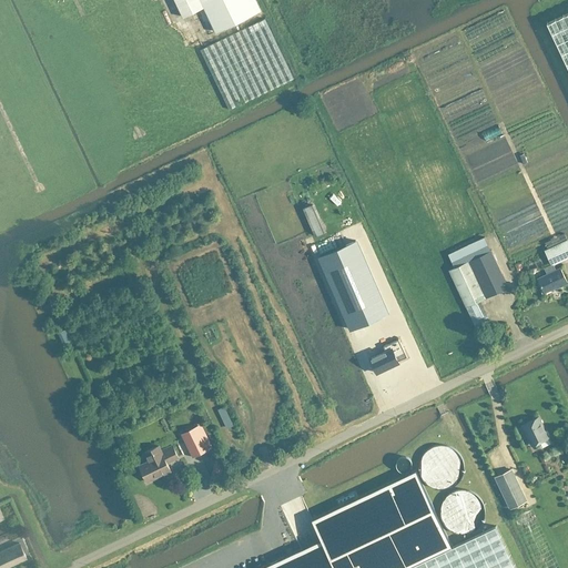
[(260,10),(254,0),(172,0),(181,18),(196,11),(203,8),(215,32),(240,20),(244,18),(260,10)]
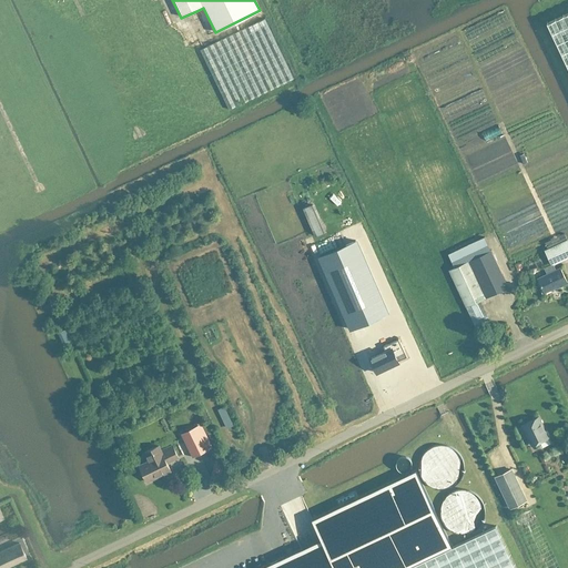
[(567,12),(547,23),(567,69),(567,12)]
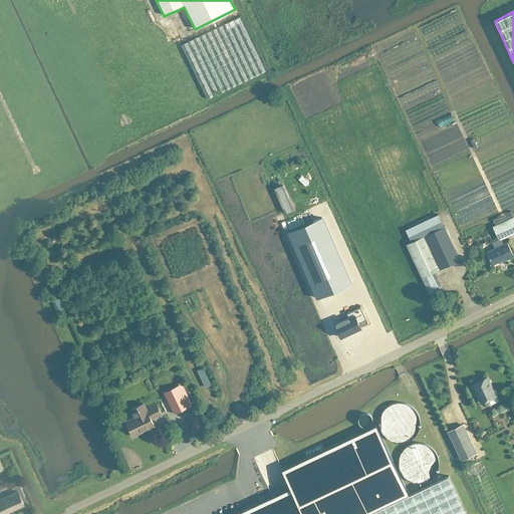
[(265,71),(239,17),(181,45),(207,99),(265,71)]
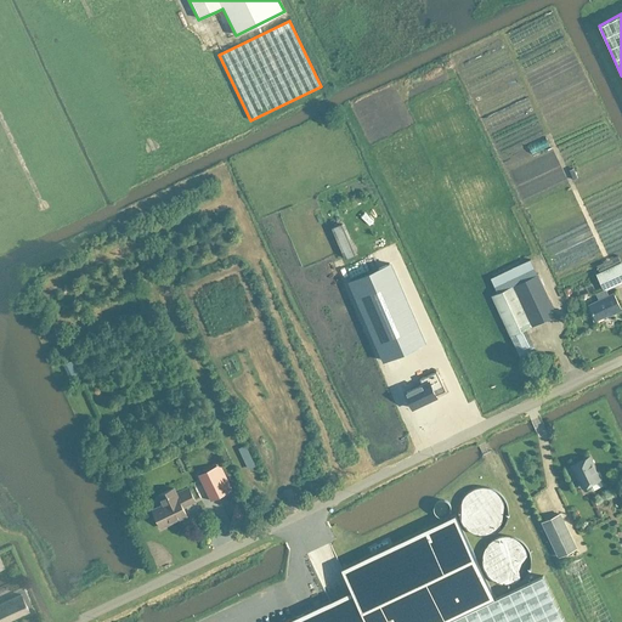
[(473,96),(518,79),(513,68),(469,85),(473,96)]
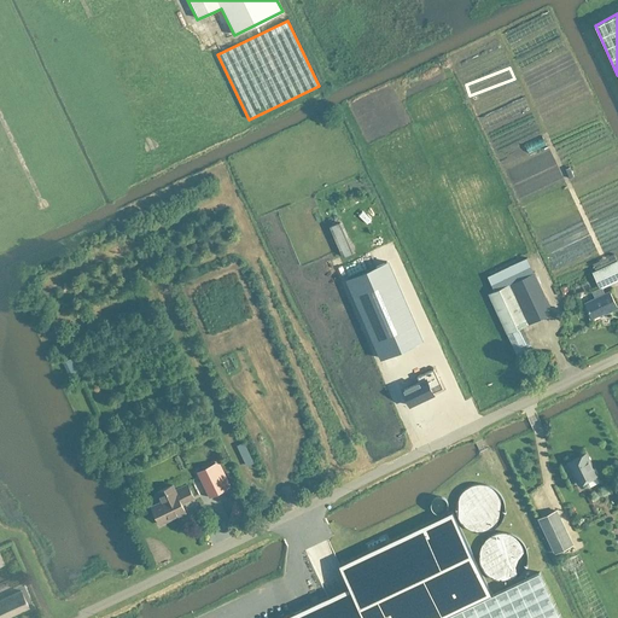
[(477,101),(482,112),(522,94),(517,85),(477,101)]
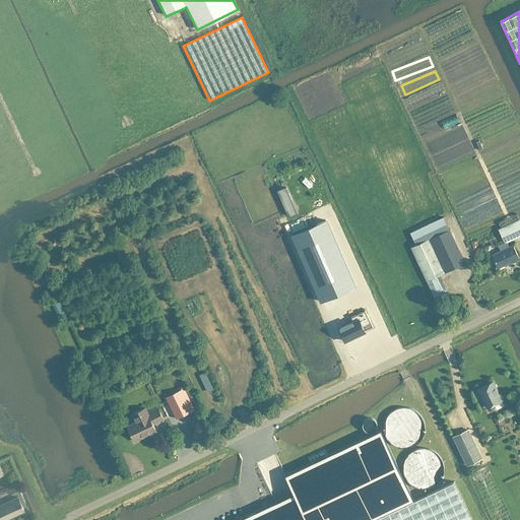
[(407,107),(444,90),(442,85),(405,102),(407,107)]
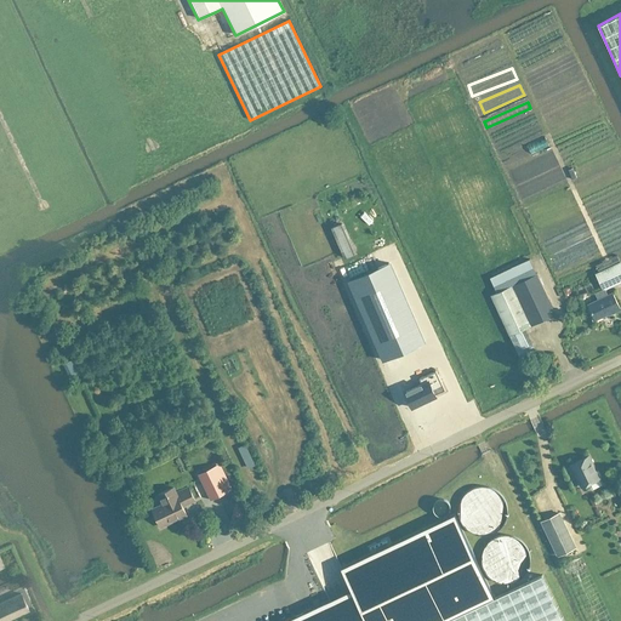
[(588,103),(547,119),(551,130),(593,114),(588,103)]
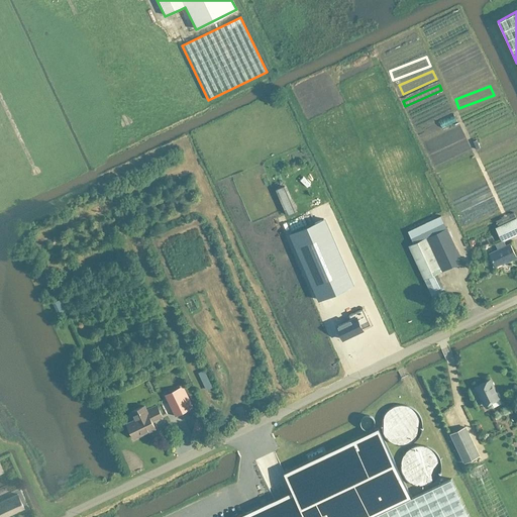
[(410,116),(444,99),(441,93),(407,110),(410,116)]
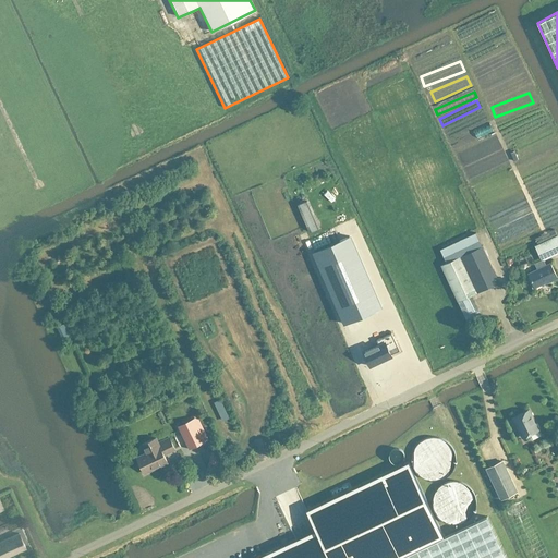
[(473,131),(477,138),(492,132),(487,124),(473,131)]
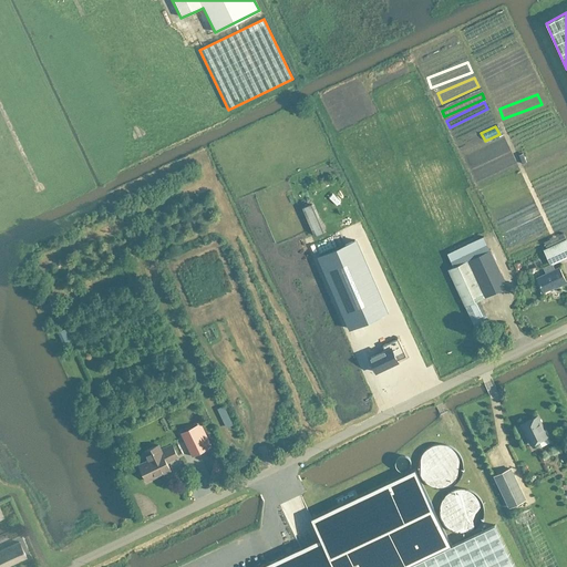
[(336,206),(340,200),(330,192),(326,197),(336,206)]
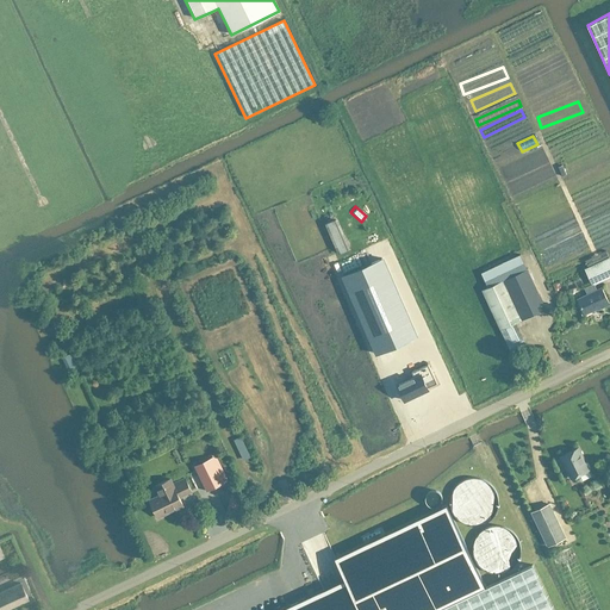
[(338,254),(350,249),(337,218),(325,224),(338,254)]
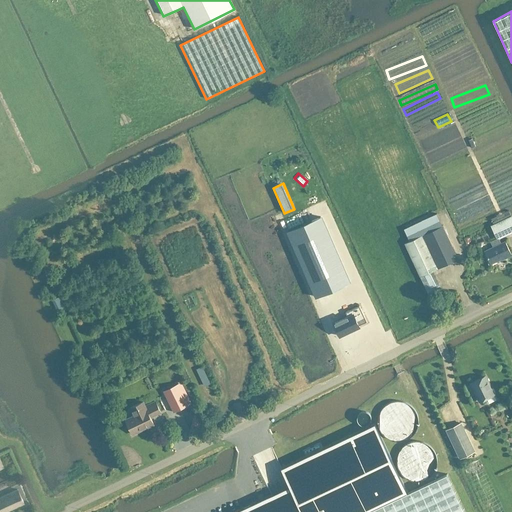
[(511,231),(511,217),(511,216),(491,226),(497,238),(511,231)]
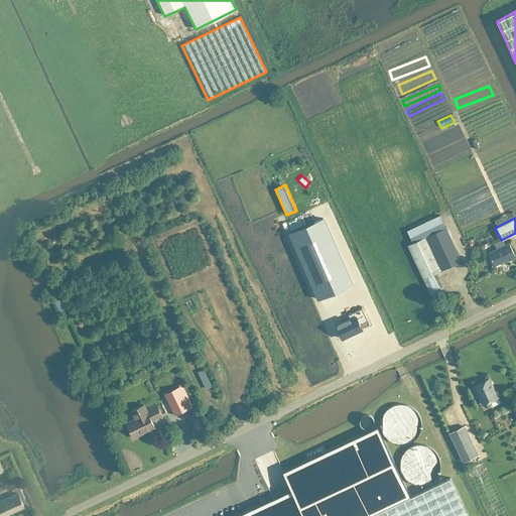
[(323,219),(290,233),(319,299),(352,285),(323,219)]
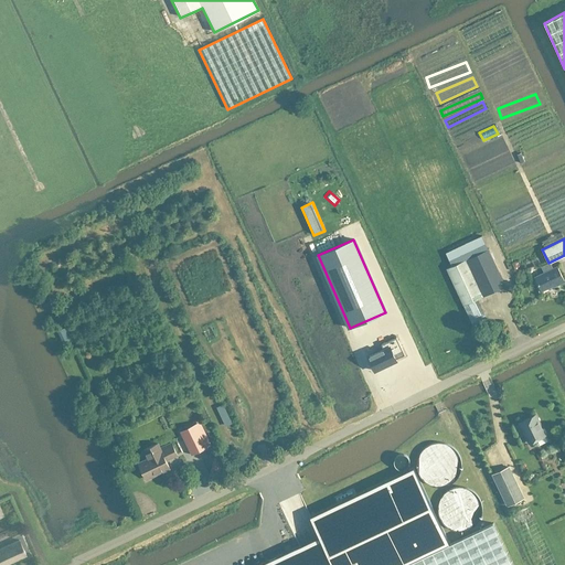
[(450,267),(467,304),(476,300),(505,286),(488,249),(457,264),(450,267)]
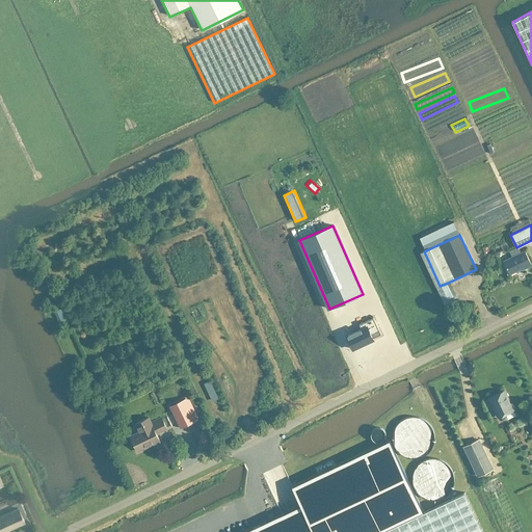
[(509,250),(512,257),(503,261),(509,274),(524,268),(531,265),(525,251),(519,254),(516,247),(509,250)]
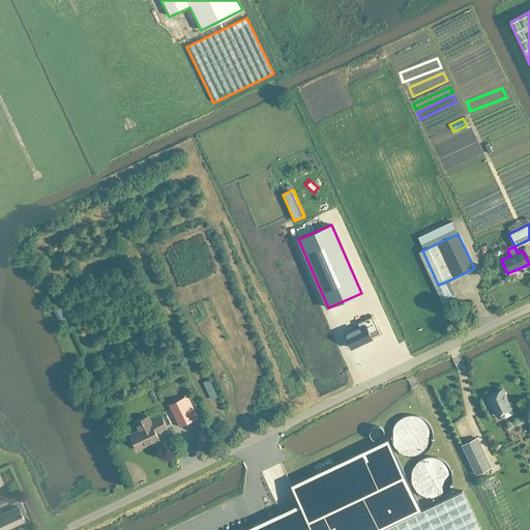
[(352,348),(373,339),(370,332),(377,329),(372,317),(358,323),(360,328),(346,334),(352,348)]
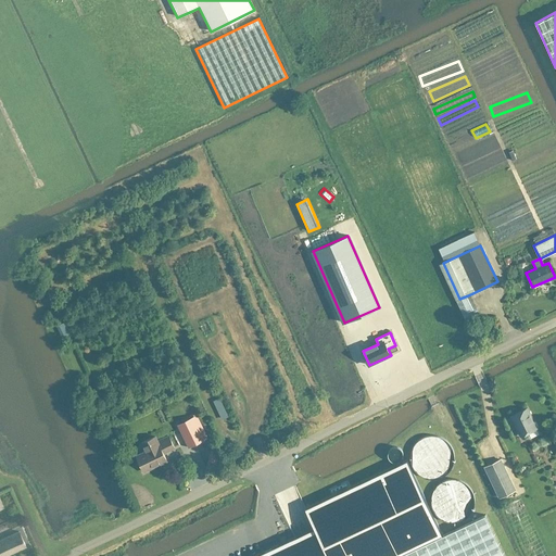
[(520,437),(536,428),(527,408),(510,416),(520,437)]
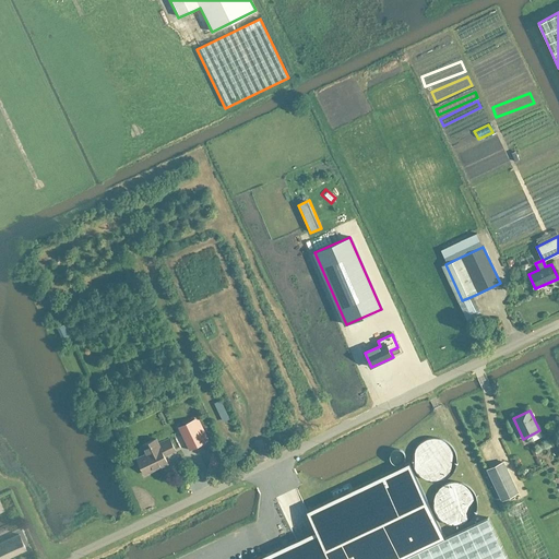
[(204,442),(193,419),(177,427),(189,450),(204,442)]
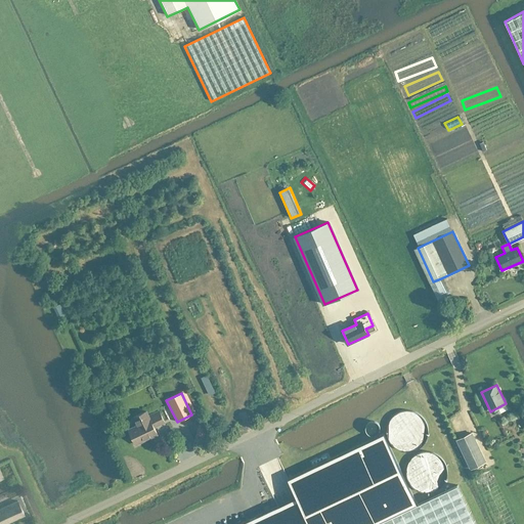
[(133,418),(137,426),(128,430),(135,445),(157,434),(154,428),(164,423),(159,411),(148,417),(145,411),(133,418)]
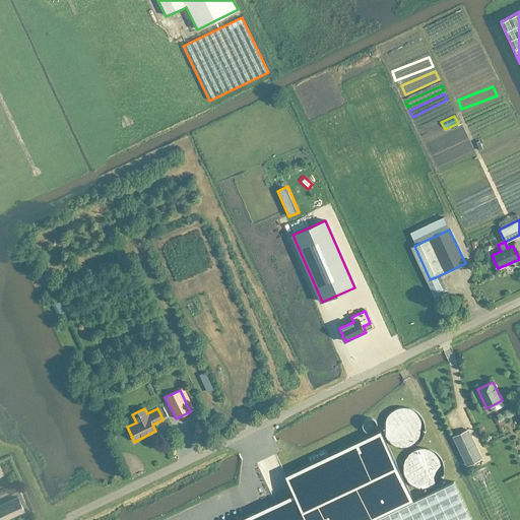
[(193,410),(182,417),(187,425),(197,416),(193,410)]
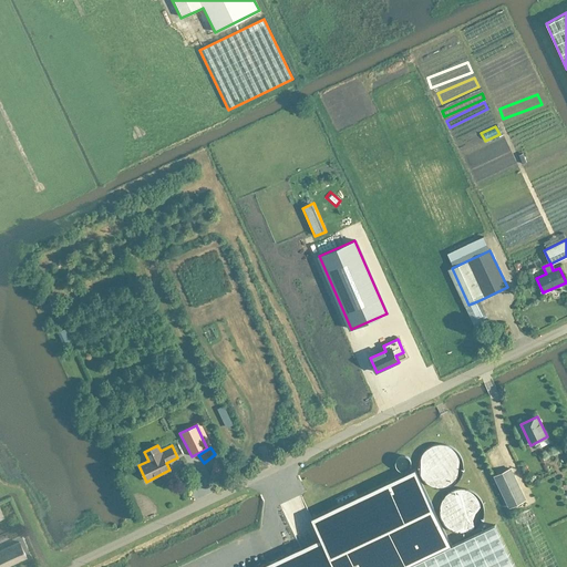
[(222,462),(216,460),(213,474),(218,475),(222,462)]
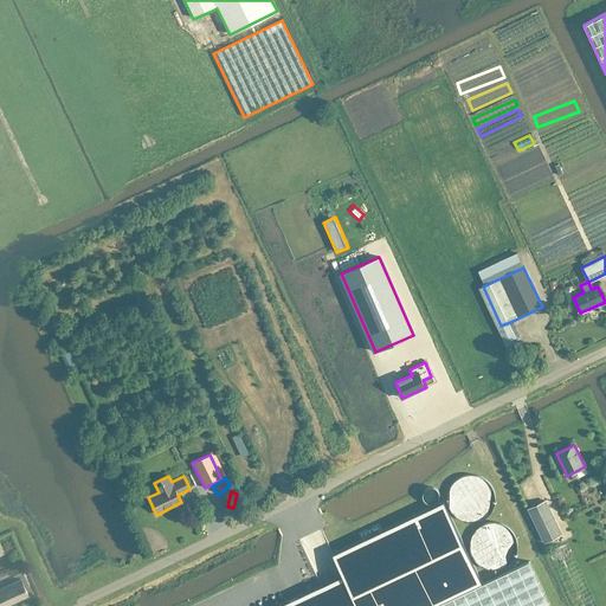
[(561,534),(546,501),(528,509),(543,542),(561,534)]
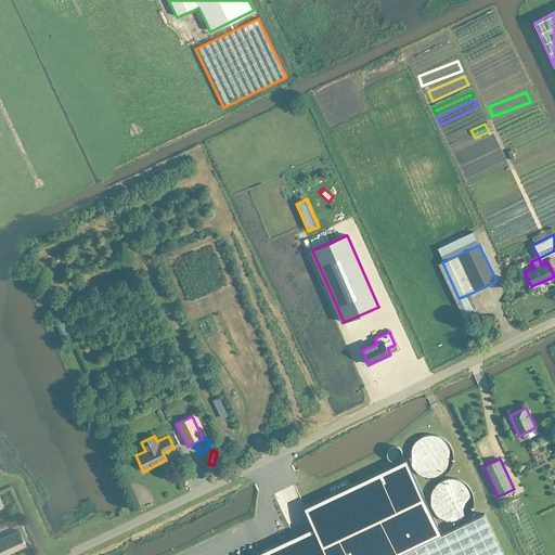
[(397,554),(441,534),(405,460),(305,507),(313,527),(254,554),(397,554)]
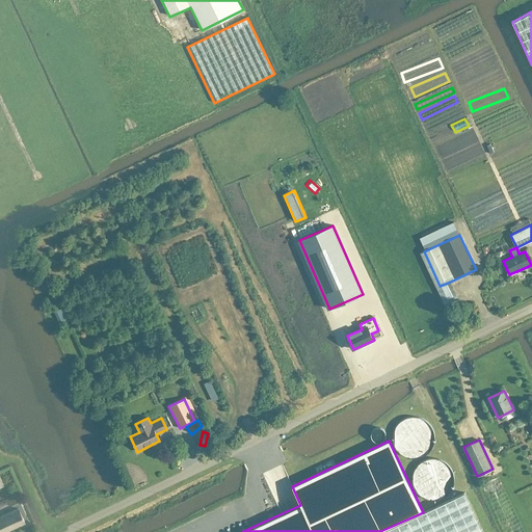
[(423,512),(380,531),(482,531),(463,493),(423,512)]
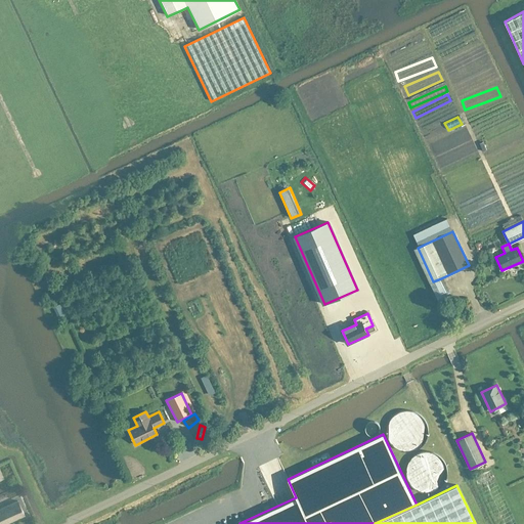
[(0,505),(0,516),(2,521),(25,511),(18,496),(0,505)]
